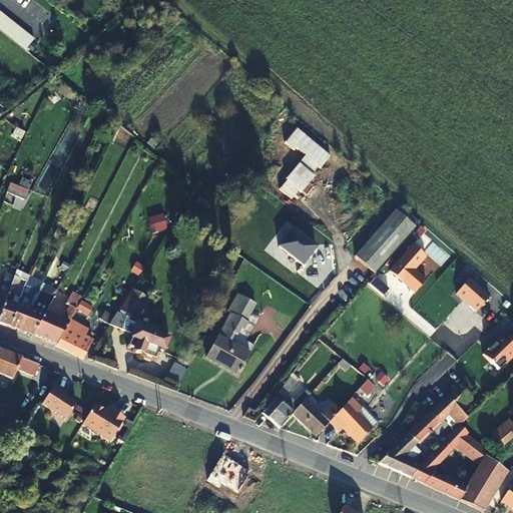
[(19,45),(24,50),(33,39),(28,34),(22,30),(17,26),(12,21),(7,17),(1,13),(0,12),(0,30),(3,33),(8,37),(13,41),(19,45)]
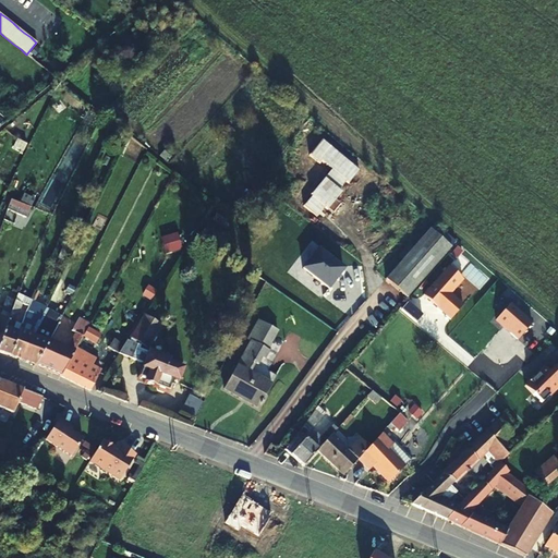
[(356,168),(317,137),(304,153),(316,161),(318,159),(328,167),(306,194),(307,195),(300,206),(314,217),(322,206),(325,209),(339,191),(336,189),(343,180),(346,181),(356,168)]
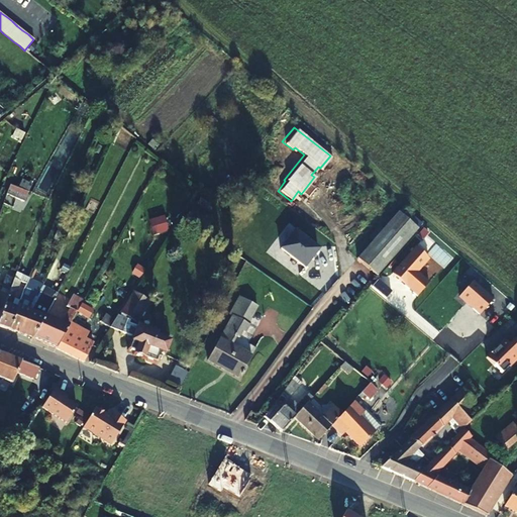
[(10,184),(3,203),(9,205),(12,198),(24,202),(28,191),(14,186),(10,184)]
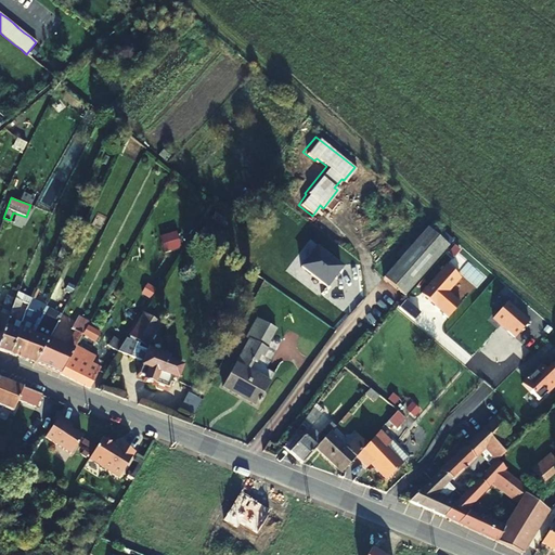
[(449,247),(429,229),(384,280),(405,298),(449,247)]
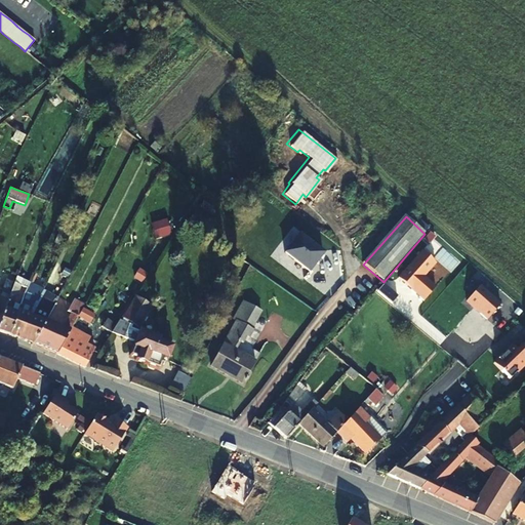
[(284,252),(309,271),(322,251),(297,234),(284,252)]
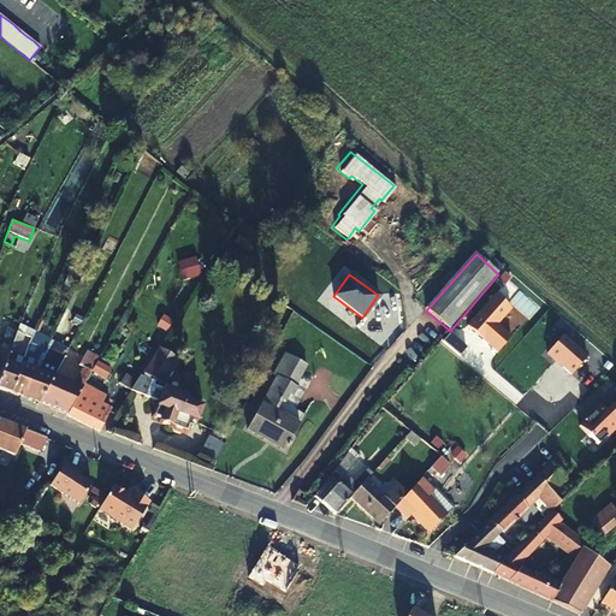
[(497,326),(511,311),(495,296),(467,327),(497,353),(510,337),(497,326)]
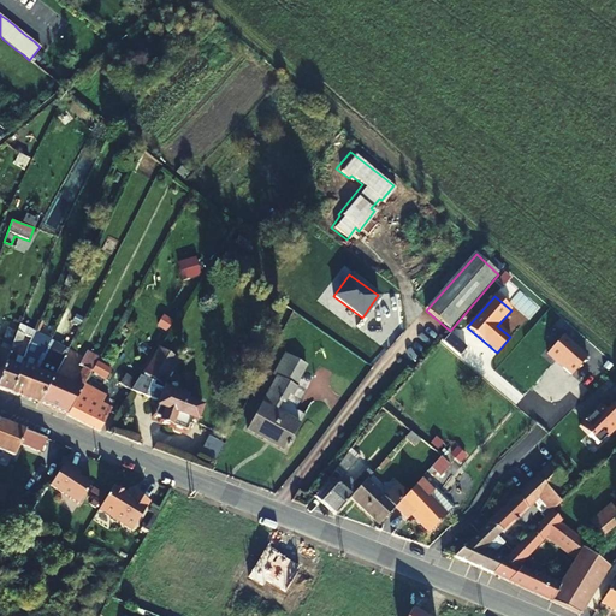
[(0,331),(0,345),(10,350),(17,332),(17,331),(3,325),(0,331)]
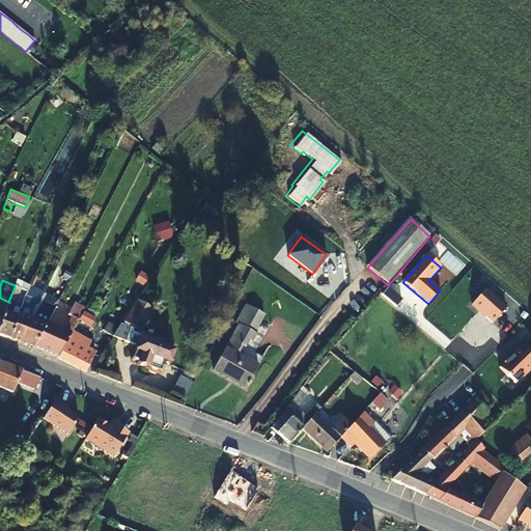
[(8,338),(20,341),(35,303),(38,305),(43,294),(44,292),(30,285),(28,290),(27,294),(18,316),(8,338)]
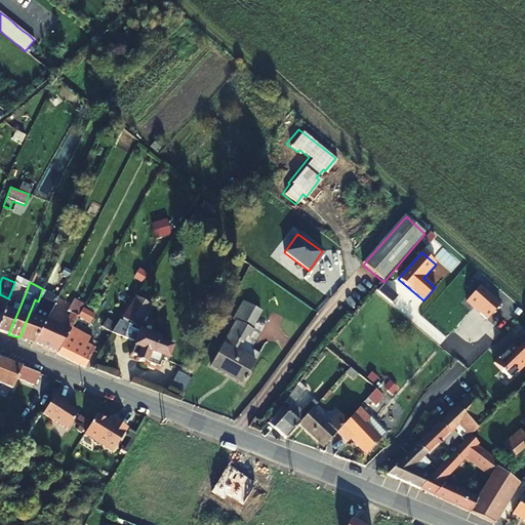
[(0,331),(8,334),(17,313),(11,310),(21,285),(14,283),(8,298),(0,319),(0,331)]
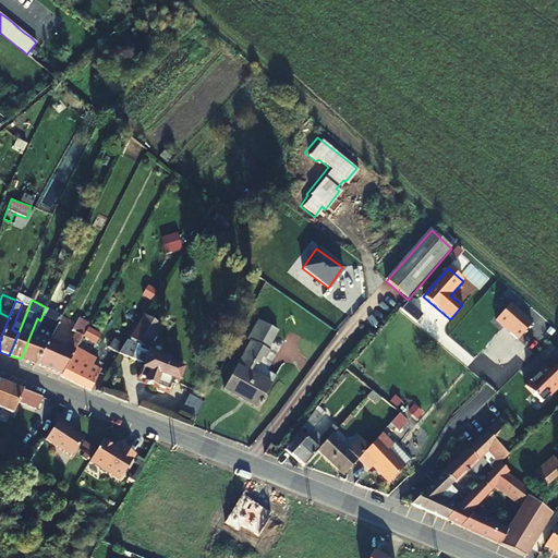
[(531,323),(510,305),(496,322),(517,340),(531,323)]
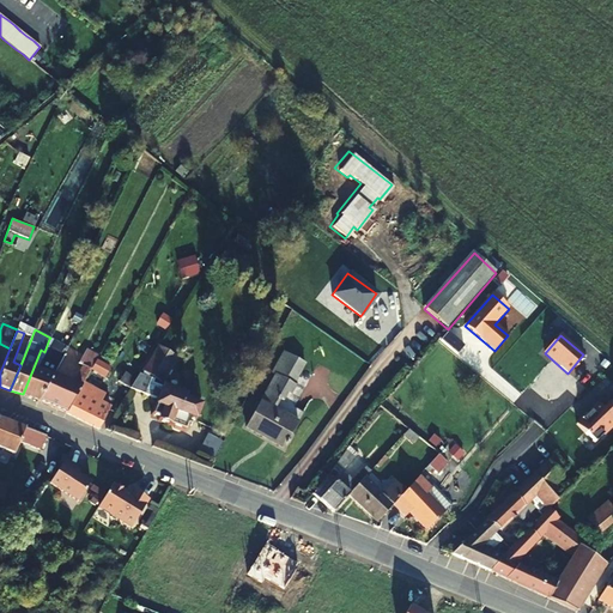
[(41,350),(23,394),(40,401),(64,354),(66,349),(49,339),(44,352),(41,350)]
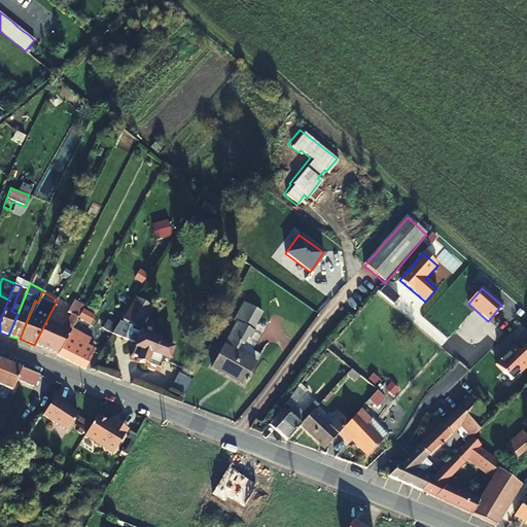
[(118,325),(112,335),(135,344),(131,357),(137,359),(137,361),(147,365),(148,369),(153,371),(156,369),(159,370),(163,359),(168,361),(173,345),(132,329),(132,326),(128,324),(129,322),(140,329),(151,310),(135,299),(118,325)]
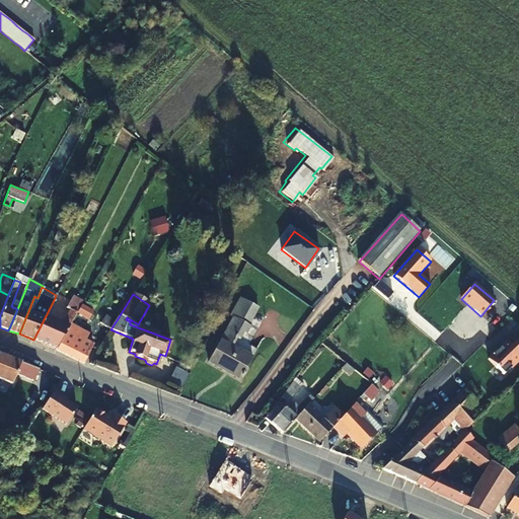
[(232,316),(207,363),(239,381),(256,349),(239,339),(243,331),(245,332),(249,325),(247,324),(257,307),(240,297),(230,315),(232,316)]
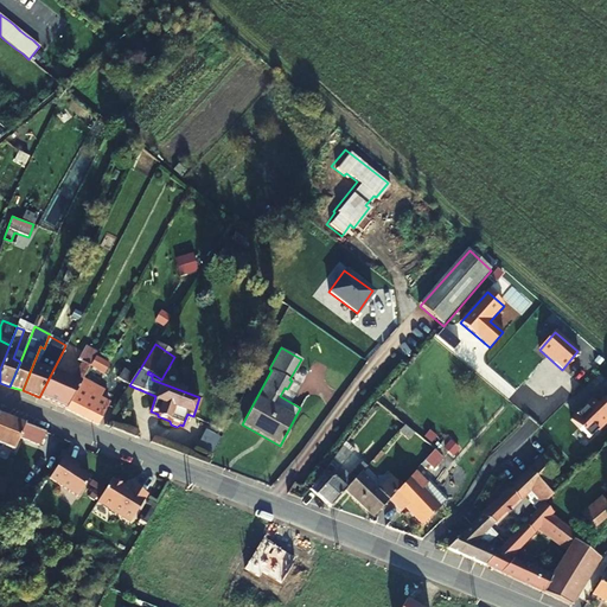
[(80,387),(81,383),(59,374),(69,355),(63,351),(39,397),(66,409),(80,387)]
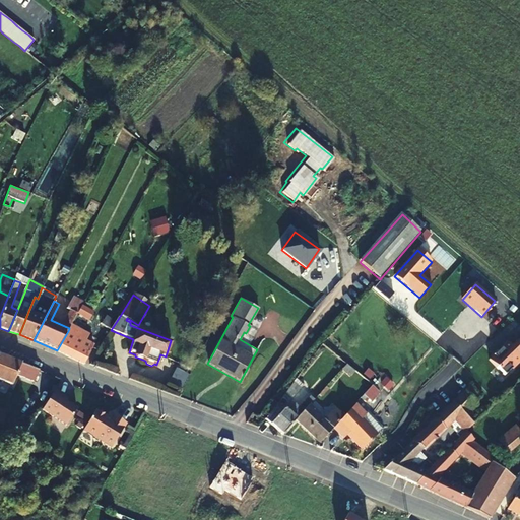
[(111,330),(117,321),(105,315),(101,313),(84,303),(79,312),(111,330)]
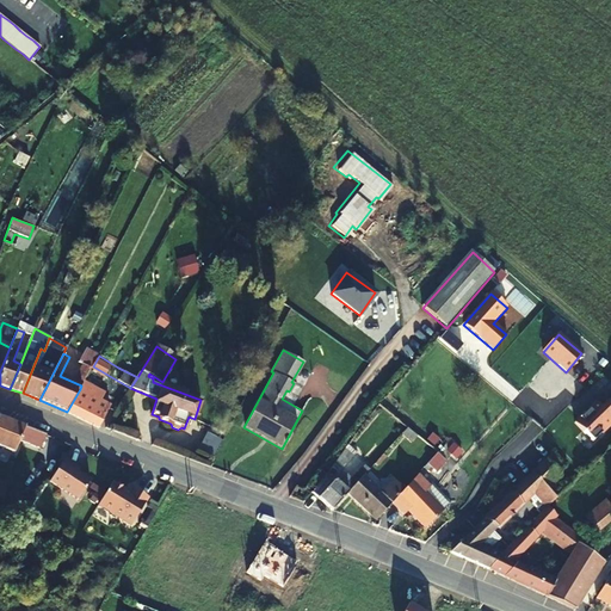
[(92,369),(82,364),(75,377),(85,381),(92,369)]
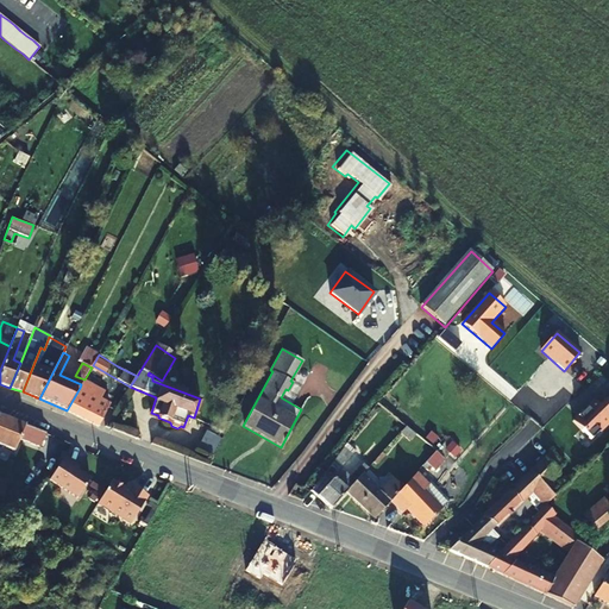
[(80,388),(67,410),(96,425),(98,426),(99,425),(108,405),(80,388)]
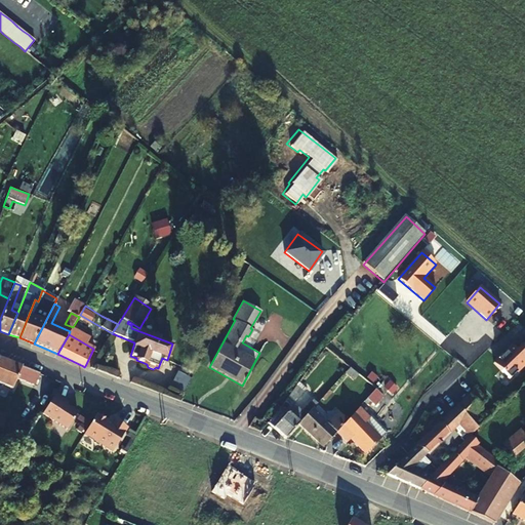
[(524,342),(522,340),(515,348),(511,344),(492,362),(509,380),(524,364),(524,342)]
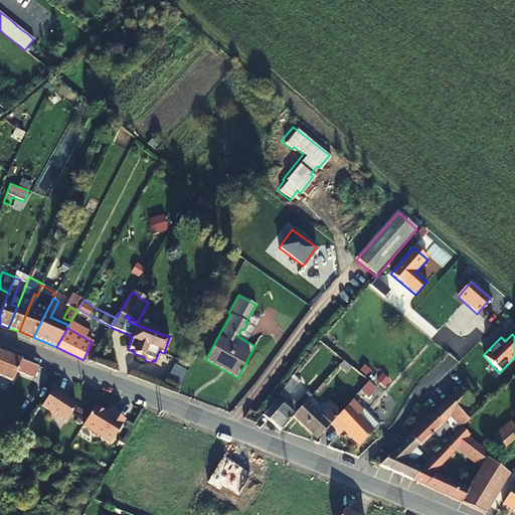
[(0,376),(12,381),(16,370),(34,378),(39,367),(0,351),(0,376)]
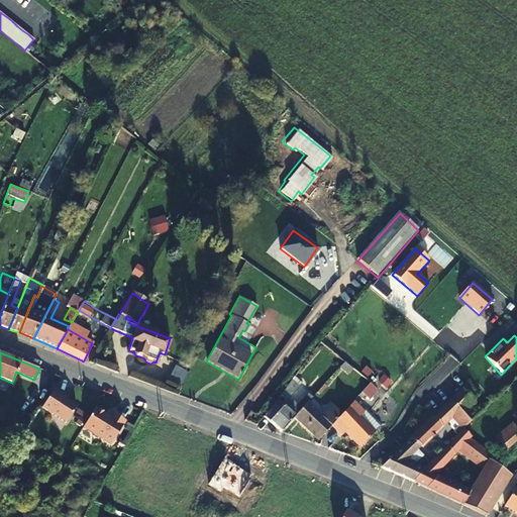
[(184,380),(188,373),(176,367),(172,373),(184,380)]
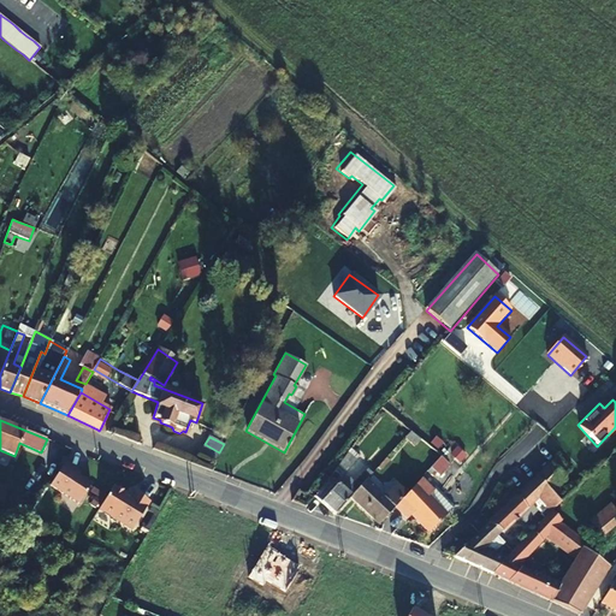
[(214,463),(219,454),(203,446),(200,455),(214,463)]
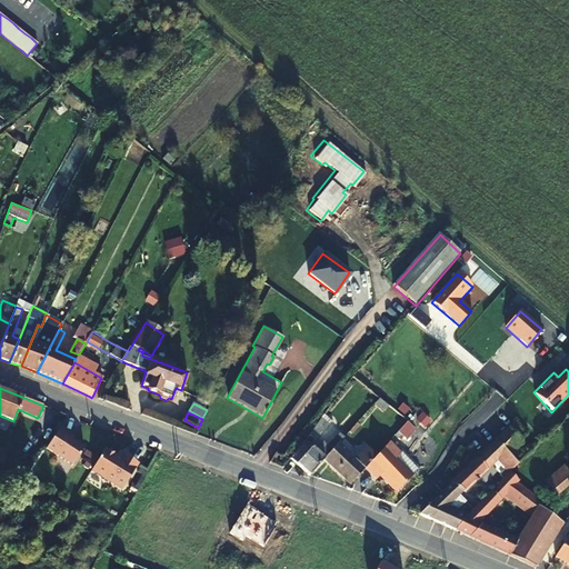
[(328,426),(321,419),(308,435),(316,440),(325,430),(328,426)]
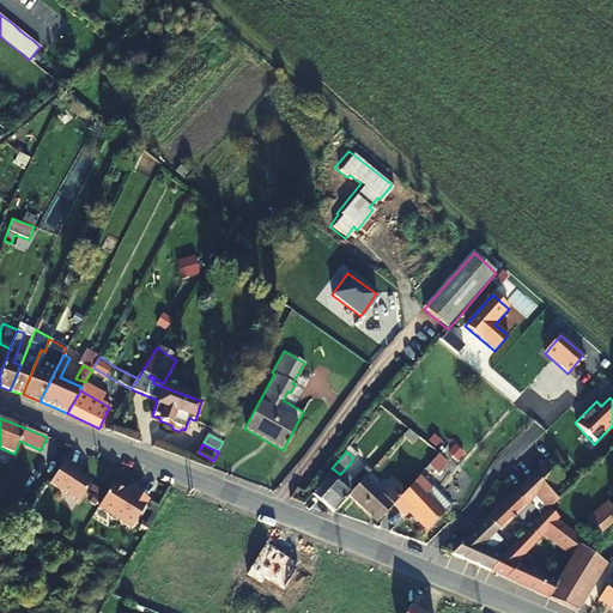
[(441,469),(450,461),(439,453),(432,461),(441,469)]
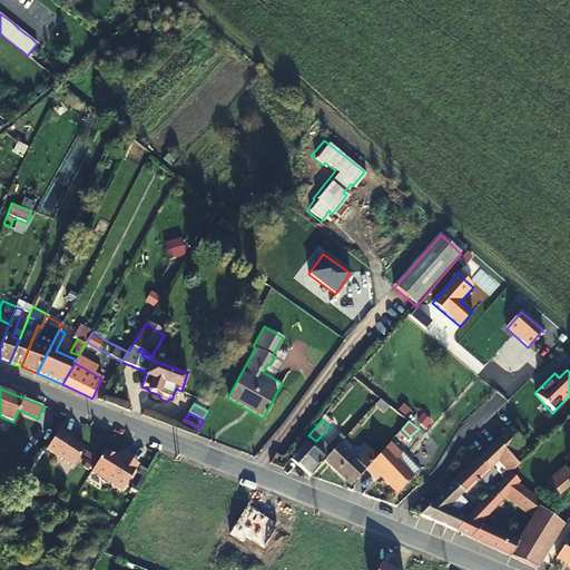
[(510,430),(521,441),(527,435),(517,424),(510,430)]
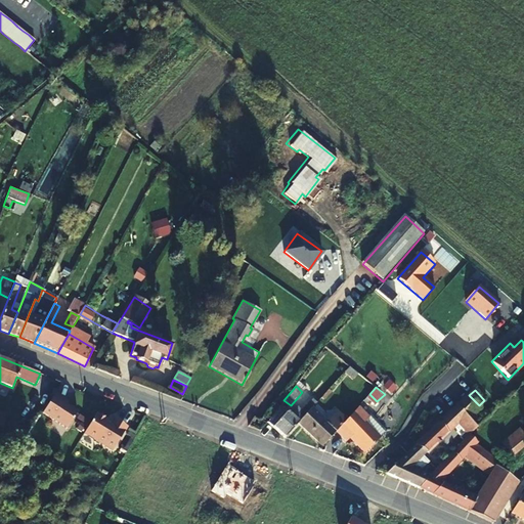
[(478,406),(479,405),(469,395),(468,393),(455,405),(466,418),(478,406)]
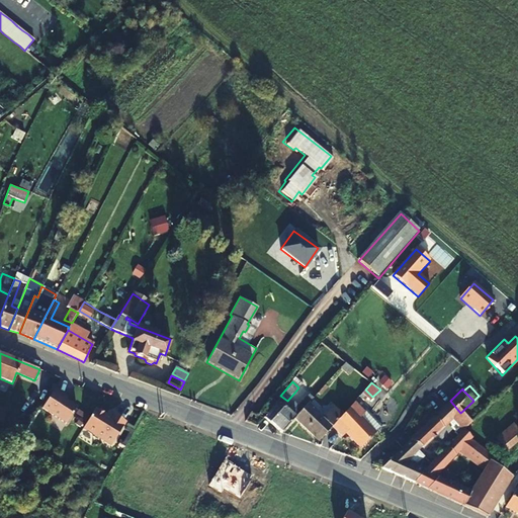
[(54,390),(42,408),(67,424),(77,408),(60,396),(61,395),(54,390)]
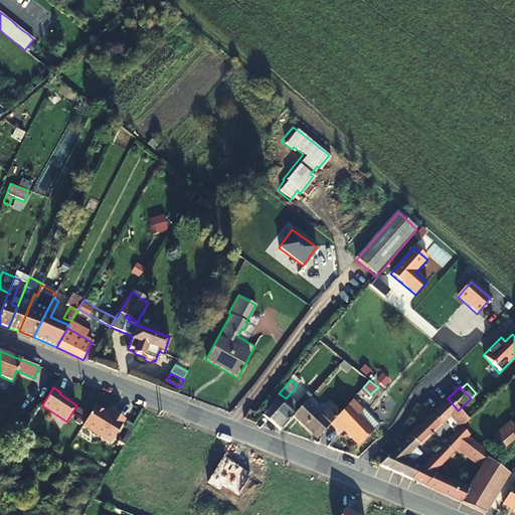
[(293,415),(307,400),(303,396),(292,407),(285,401),(268,419),(280,431),(293,415)]
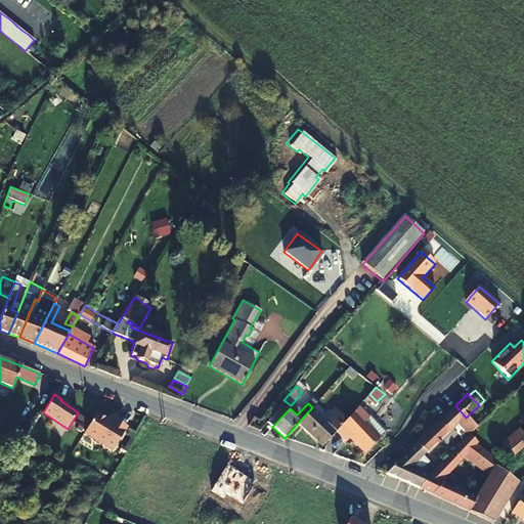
[(350,437),(366,451),(388,428),(370,412),(368,413),(359,405),(347,420),(336,432),(347,441),(350,437)]
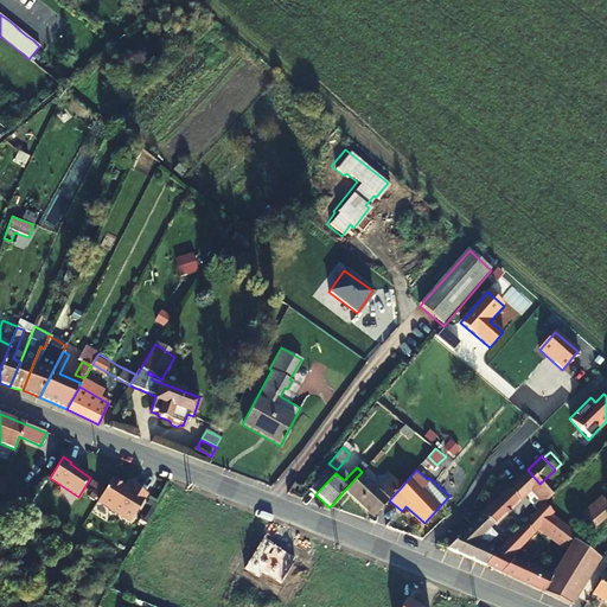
[(483,515),(497,522),(498,522),(504,516),(510,521),(528,503),(524,498),(535,487),(540,484),(528,470),(511,485),(483,515)]
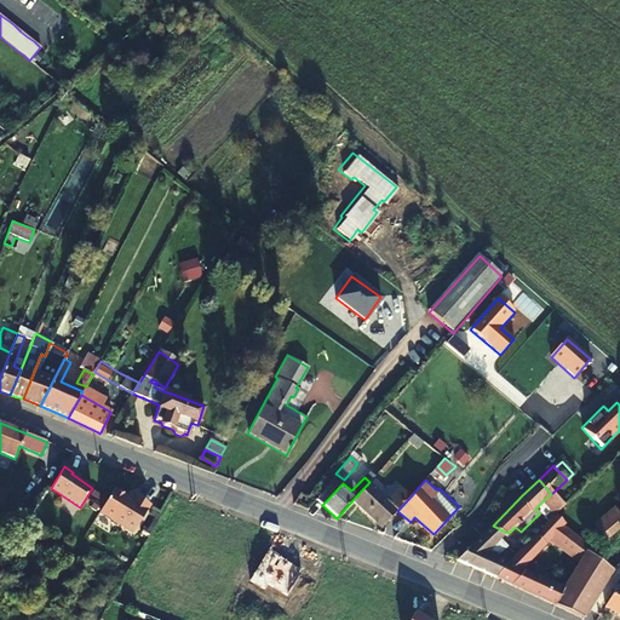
[(570,486),(566,481),(551,494),(546,498),(558,511),(563,506),(557,499),(570,486)]
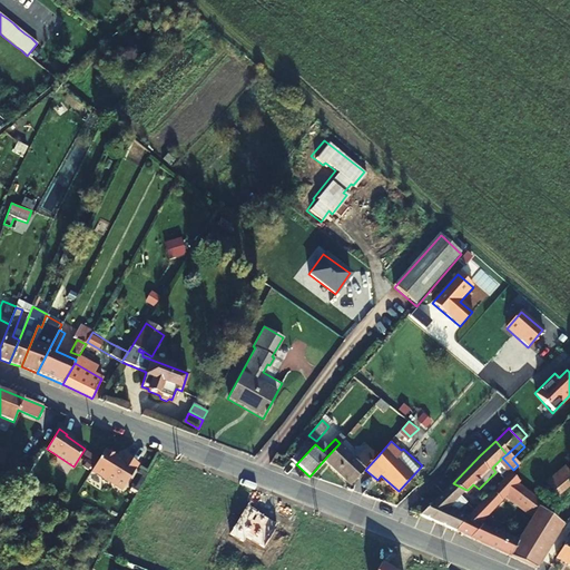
[(365,470),(377,457),(367,446),(355,459),(340,443),(324,460),(352,485),(365,470)]
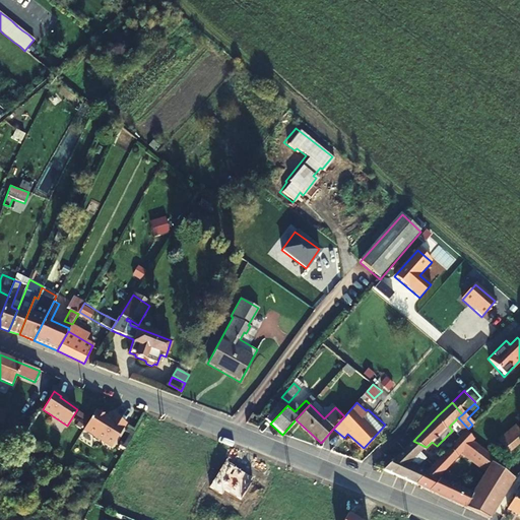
[(96,409),(83,430),(112,447),(126,423),(115,415),(113,419),(96,409)]
